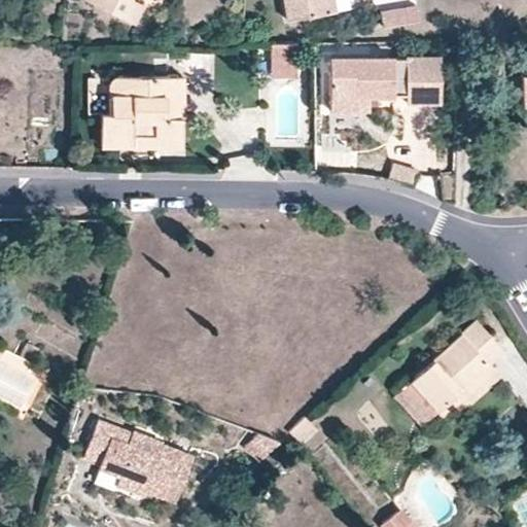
[(86,0),(133,23),(142,3),(135,0),(86,0)]
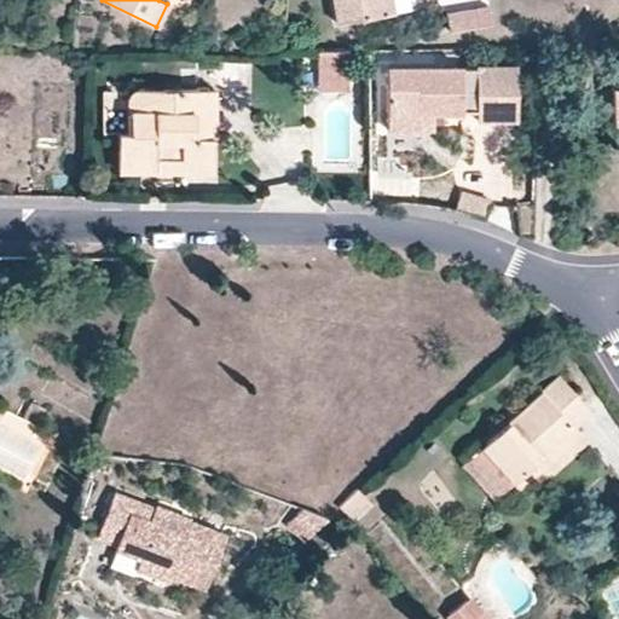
[(334,0),(337,19),(393,10),(391,0),(334,0)]
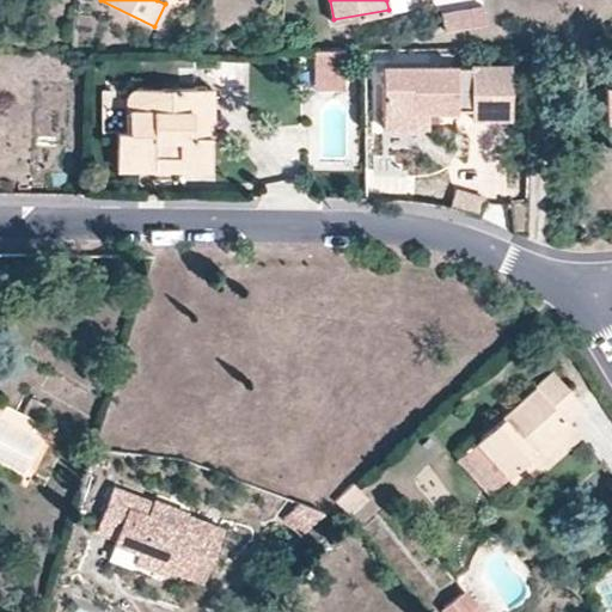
[(485,23),(483,5),(441,12),(445,30),(485,23)]
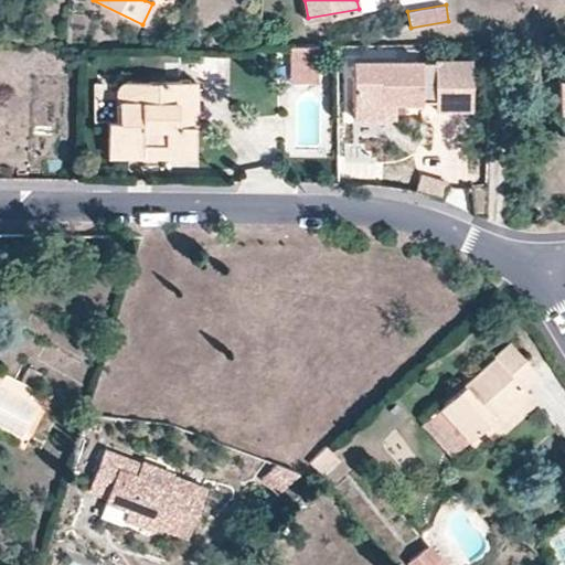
[(318,63),(318,46),(290,48),(290,62),(318,63)]
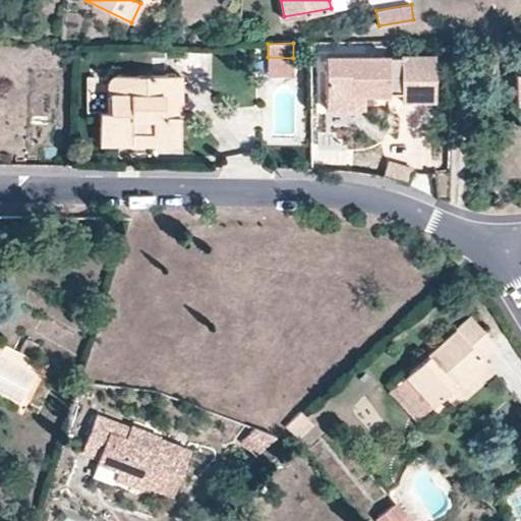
[(353,105),(353,90),(363,90),(399,90),(399,97),(433,97),(433,53),(324,53),(324,105),(353,105)]
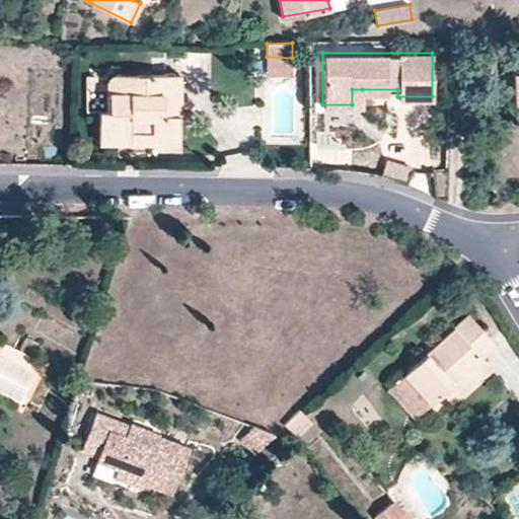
[(292,77),(292,58),(267,57),(267,77),(292,77)]
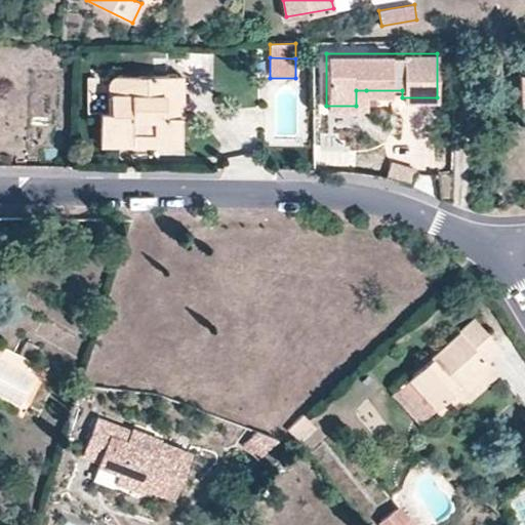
[(180,91),(180,74),(171,75),(172,91),(180,91)]
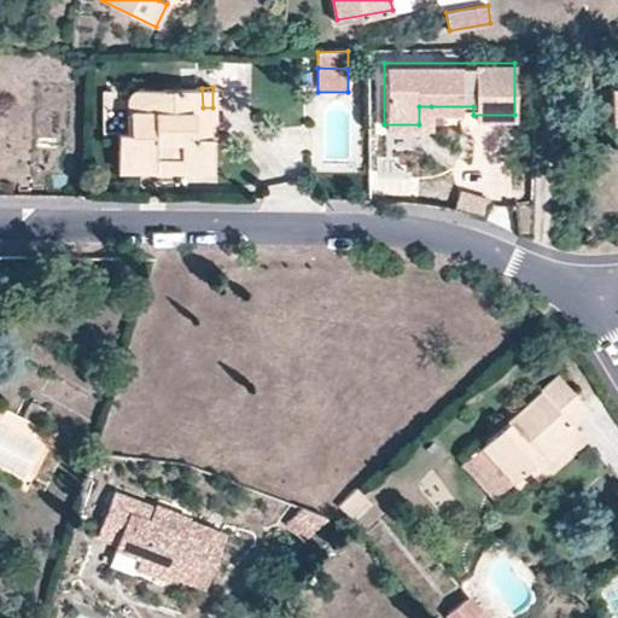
[(214,159),(213,108),(203,108),(202,88),(134,89),(135,109),(129,109),(129,132),(117,132),(118,170),(182,169),(182,159),(214,159)]
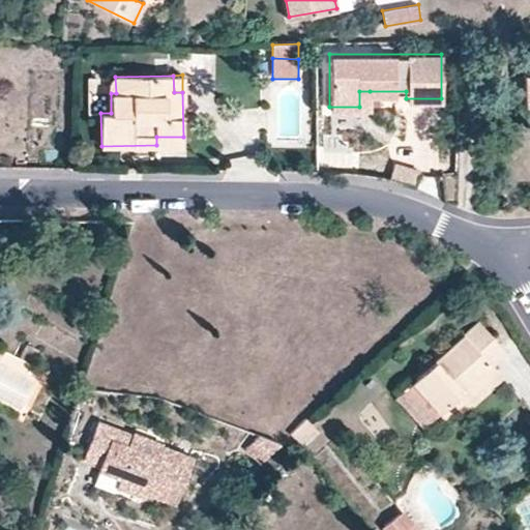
[(370,107),(370,91),(359,91),(359,107),(370,107)]
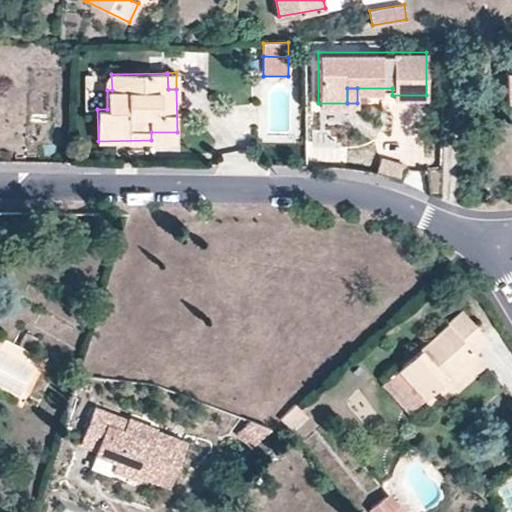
[(177,140),(177,132),(151,132),(151,140),(177,140)]
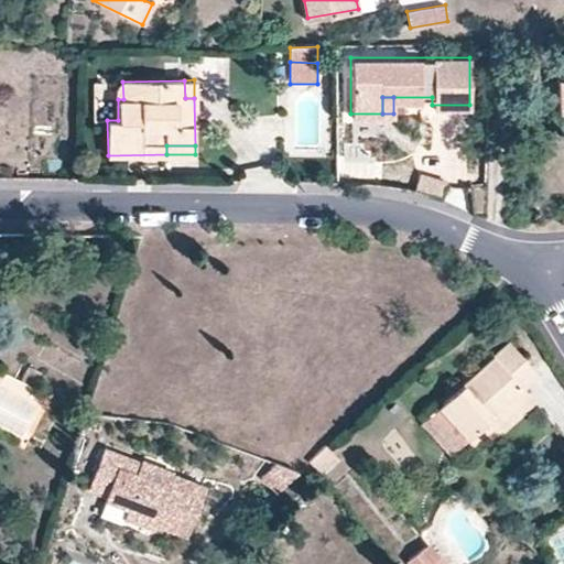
[(442,199),(447,182),(420,174),(415,192),(442,199)]
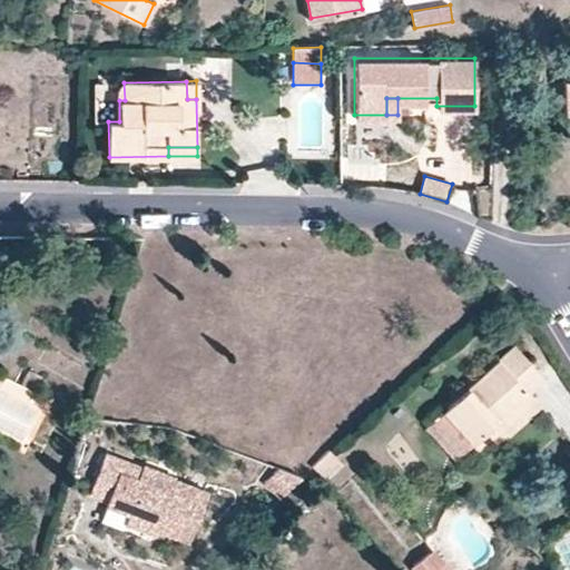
[(529,391),(544,376),(516,345),(443,413),(473,444),(488,431),(529,391)]
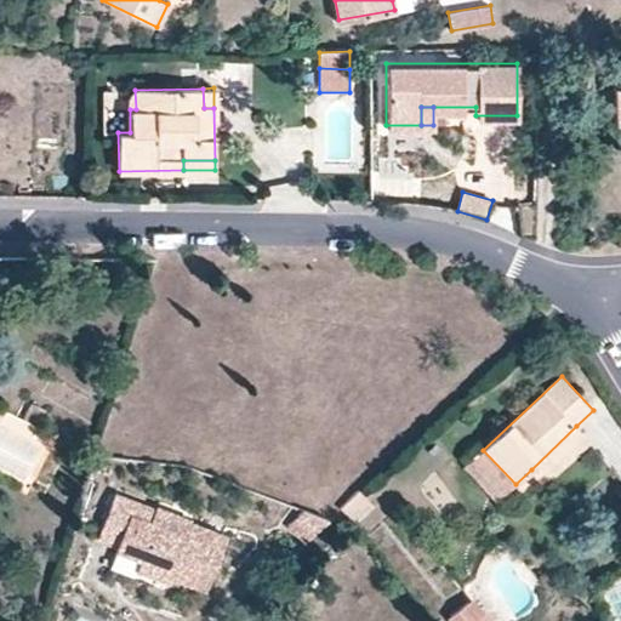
[(546,484),(591,442),(576,426),(531,469),(546,484)]
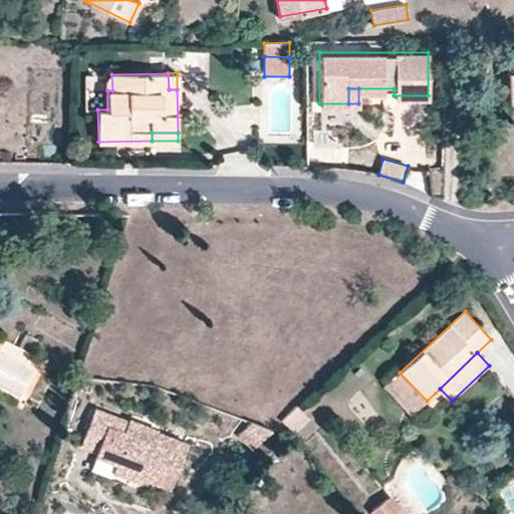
[(427,401),(400,372),(384,387),(412,415),(427,401)]
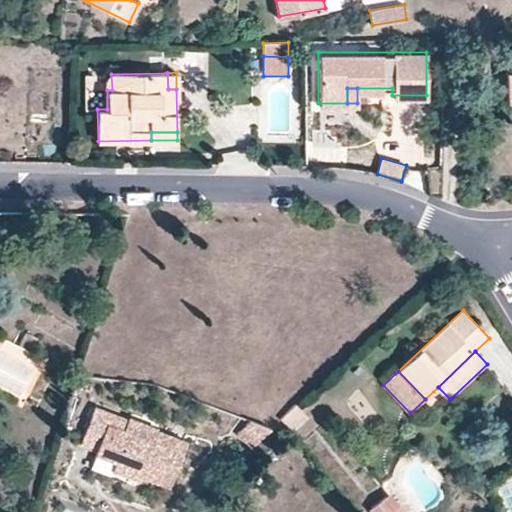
[(170,488),(188,442),(158,430),(154,440),(124,429),(128,419),(95,406),(80,445),(97,452),(97,454),(116,461),(113,470),(139,480),(141,476),(170,488)]
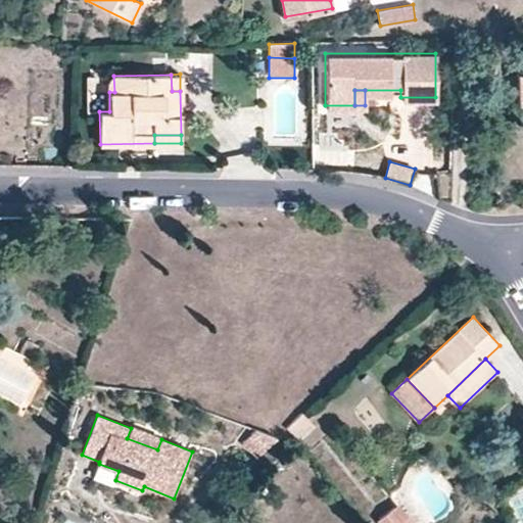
[(298,417),(283,432),(293,445),(311,428),(298,417)]
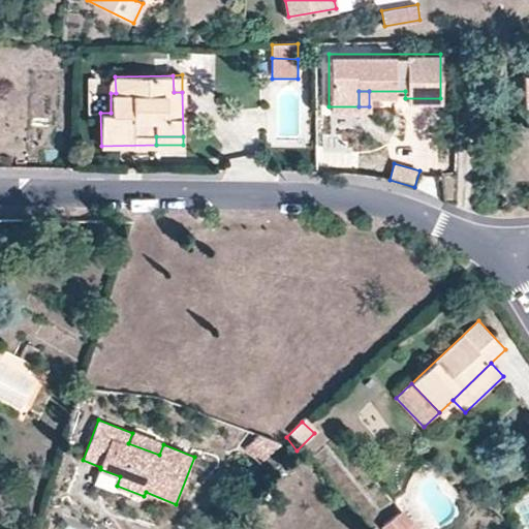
[(164,441),(133,430),(132,433),(128,443),(159,455),(163,444),(164,441)]
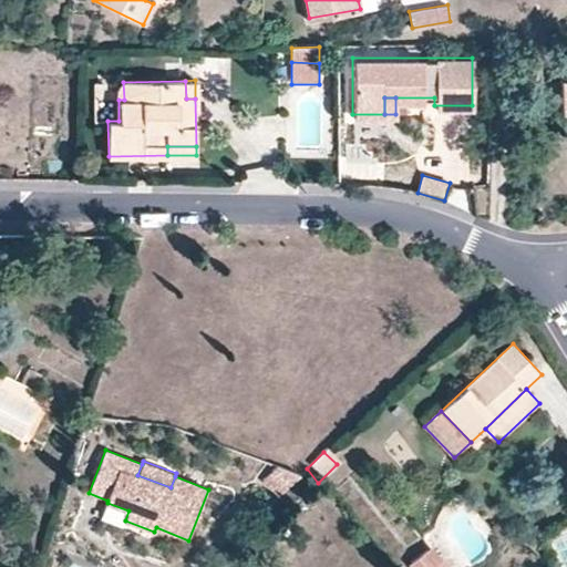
[(284,491),(300,474),(275,465),(258,482),(284,491)]
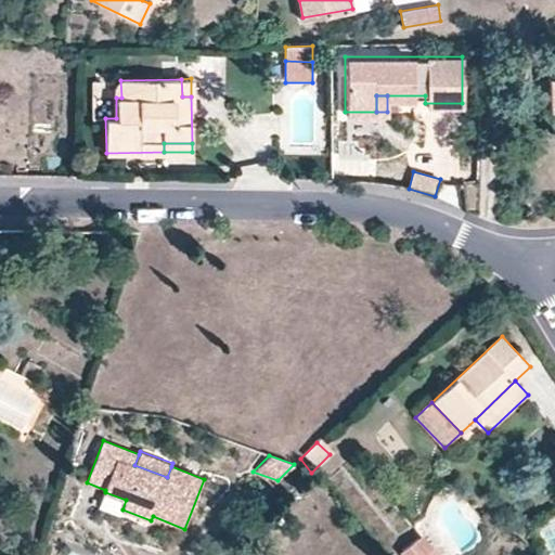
[(123,510),(126,500),(105,492),(99,507),(120,516),(123,510)]
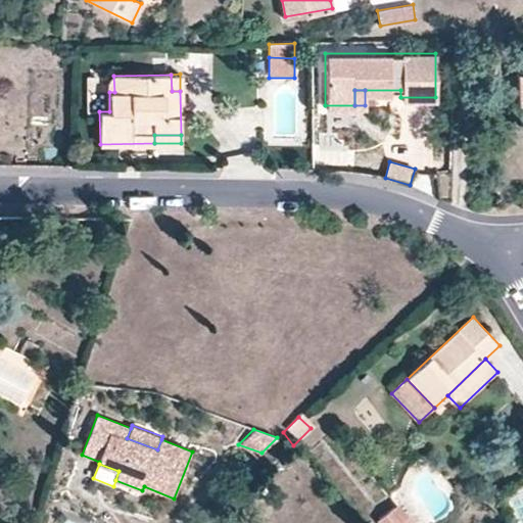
[(376,520),(378,522),(413,522),(397,503),(376,520)]
